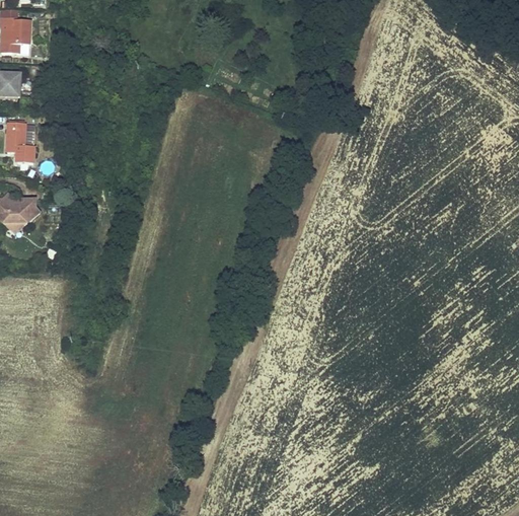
[(30,19),(14,19),(14,17),(1,16),(1,24),(3,28),(2,52),(19,53),(19,44),(29,45),(30,19)]
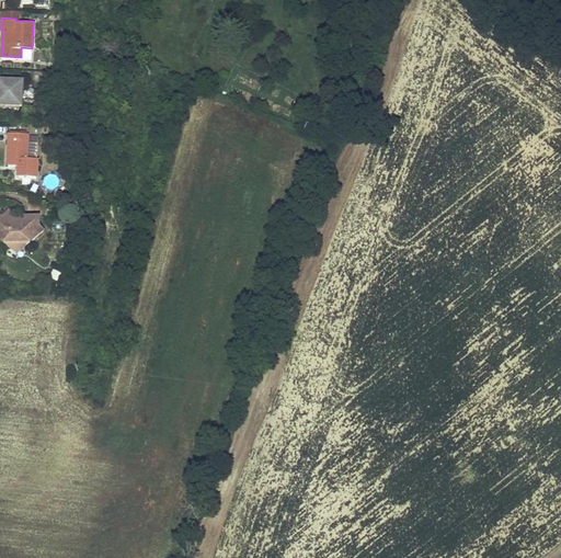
[(32,58),(32,48),(21,47),(21,57),(32,58)]
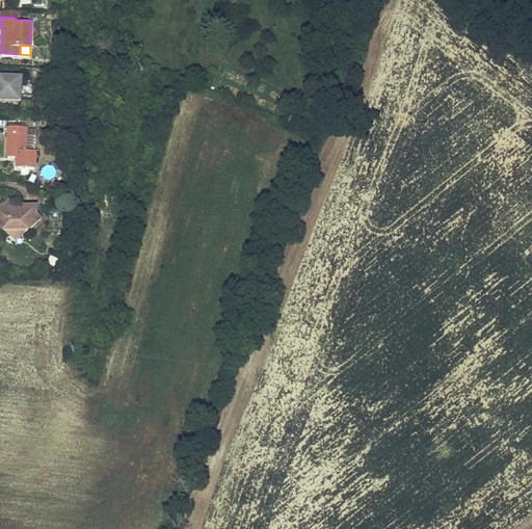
[(0,97),(21,99),(22,75),(0,74),(0,97)]
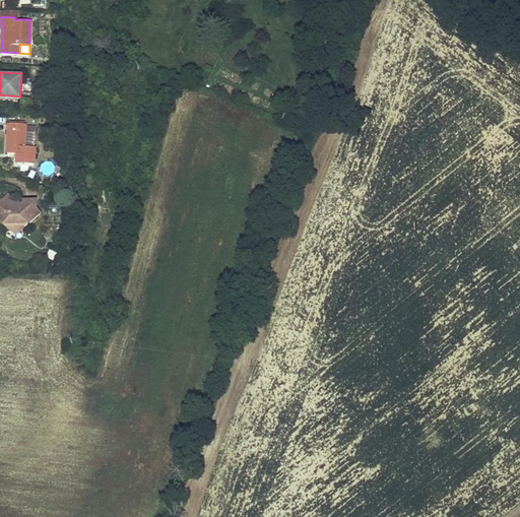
[(9,122),(8,152),(18,152),(17,163),(35,164),(35,146),(35,131),(25,130),(25,124),(25,122),(24,122),(10,122),(9,122)]
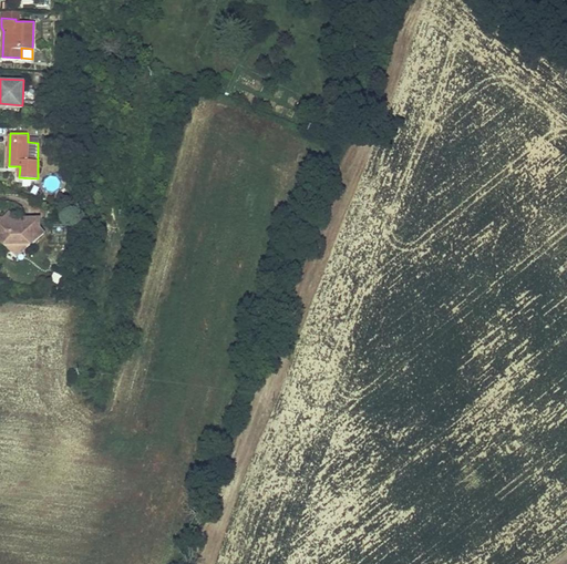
[(40,216),(18,217),(10,211),(4,217),(0,216),(0,239),(18,254),(44,231),(40,225),(40,216)]
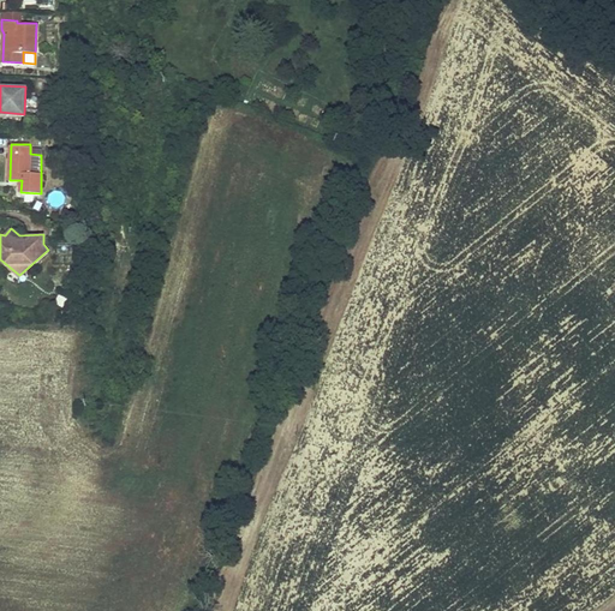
All buildings are outlined.
